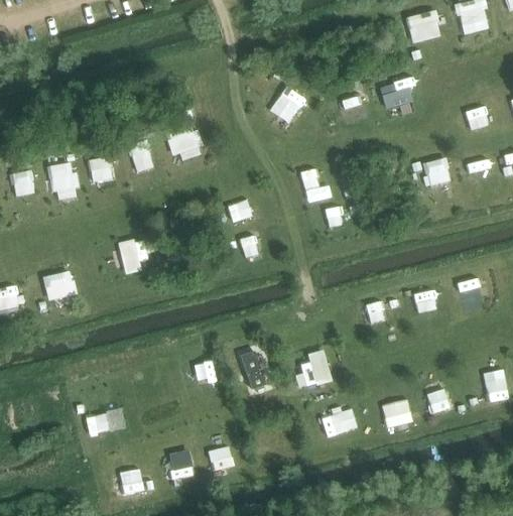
[(477,0),(456,3),(459,23),(482,19),(478,0),(477,0)]
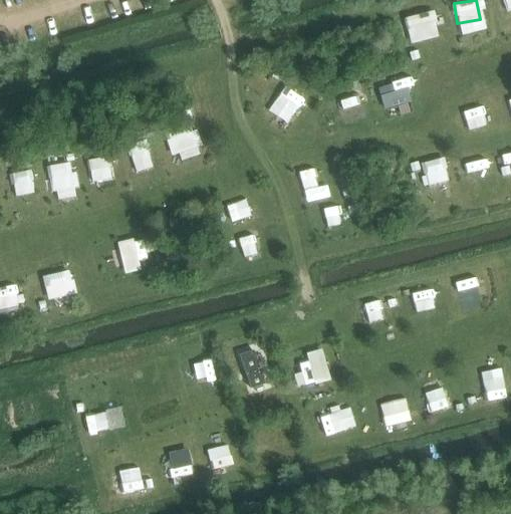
[(510,0),(502,0),(506,11),(510,9),(510,0)]
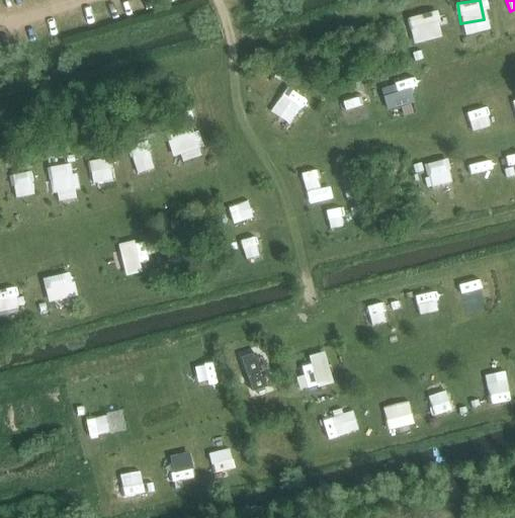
[(414,42),(442,36),(436,10),(408,16),(414,42)]
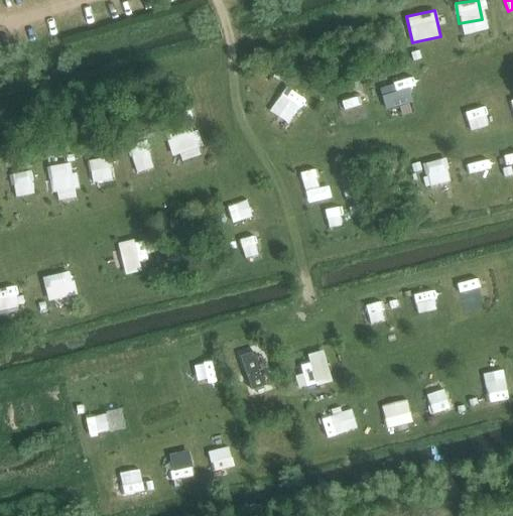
[(379,88),(385,109),(414,101),(408,77),(392,82),(393,85),(379,88)]
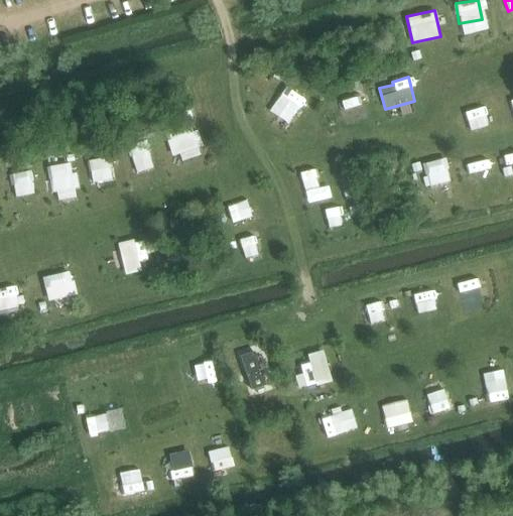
[(278,81),(264,103),(288,119),(302,97),(278,81)]
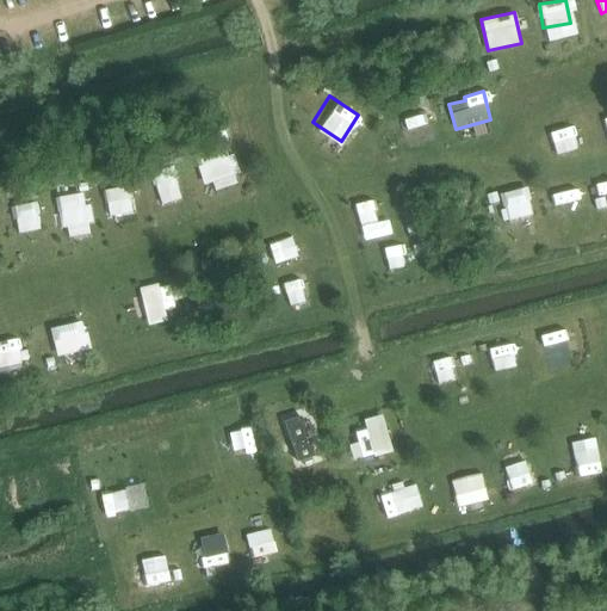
[(427,111),(400,118),(408,148),(435,141),(427,111)]
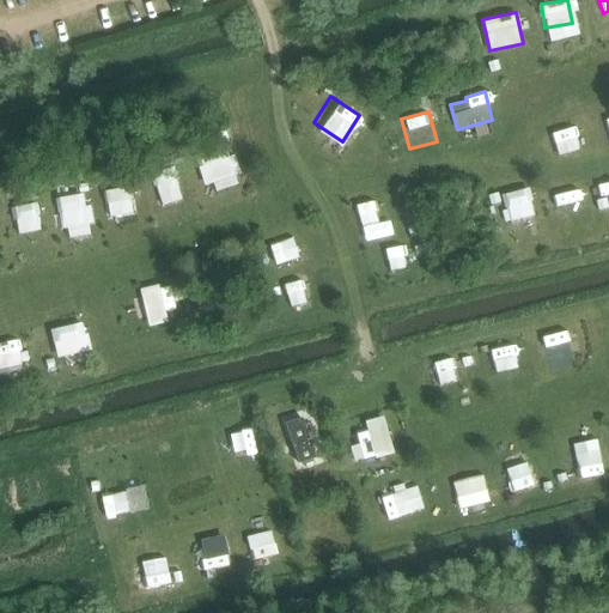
[(608,115),(595,121),(603,145),(608,143),(608,115)]
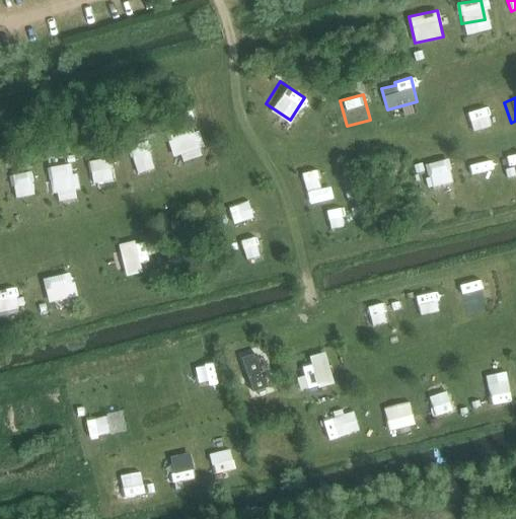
[(468,113),(474,131),(495,125),(490,106),(468,113)]
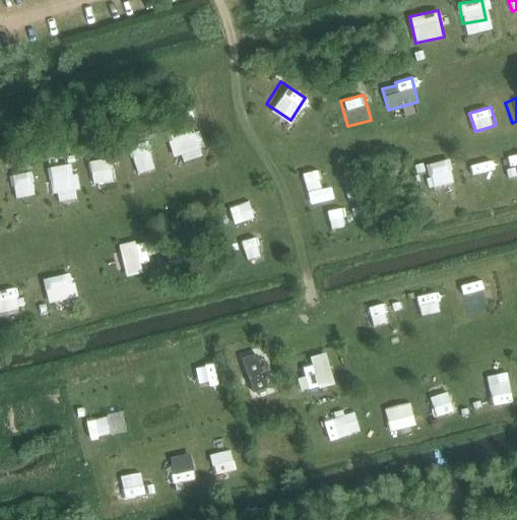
[(169,138),(174,155),(204,146),(198,129),(169,138)]
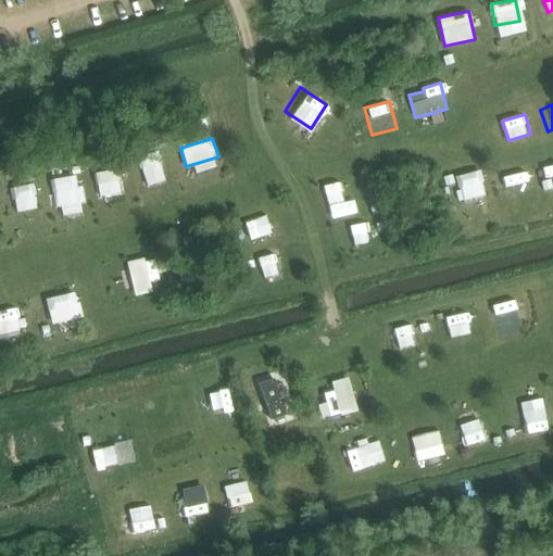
[(165,180),(158,153),(138,159),(147,186),(165,180)]
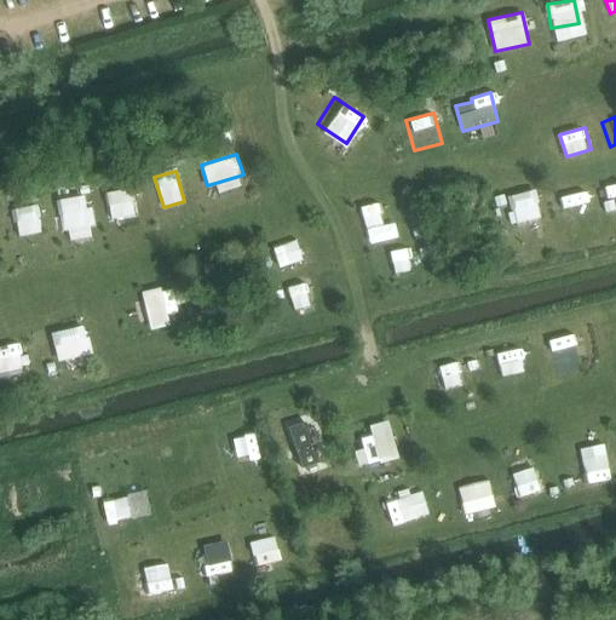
[(133,190),(108,190),(108,217),(133,216),(133,190)]
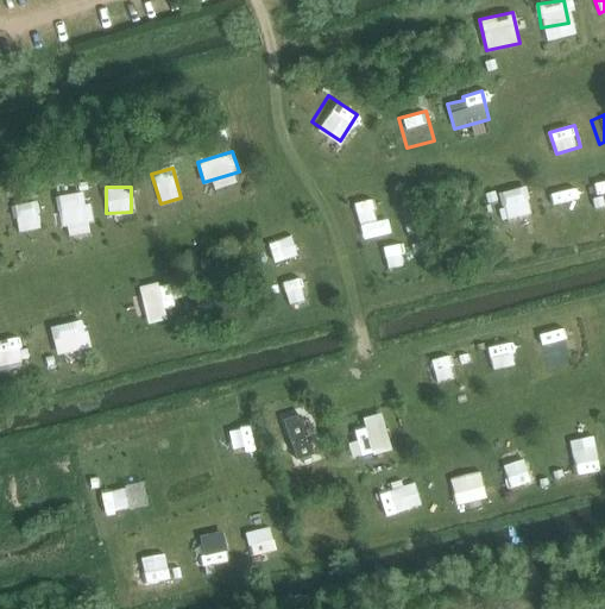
[(504,228),(531,225),(527,187),(500,189),(504,228)]
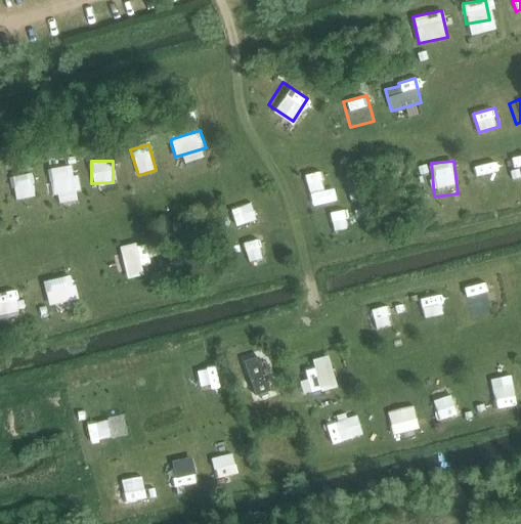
[(77,203),(75,168),(51,169),(52,195),(61,194),(61,204),(77,203)]
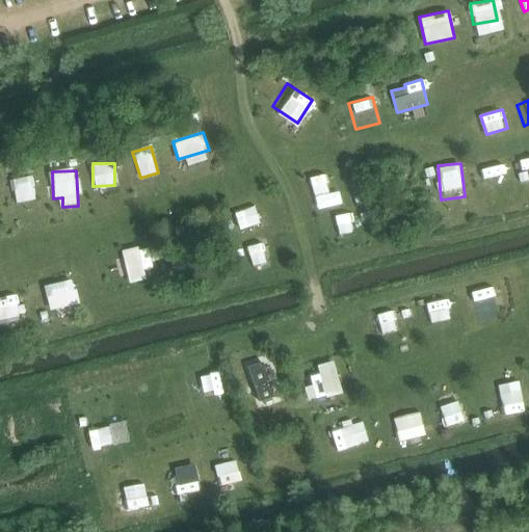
[(317,209),(332,205),(323,174),(308,178),(317,209)]
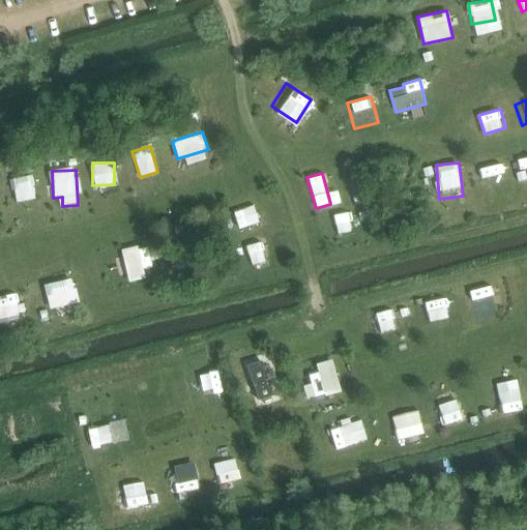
[(15,201),(35,199),(33,177),(12,179),(15,201)]
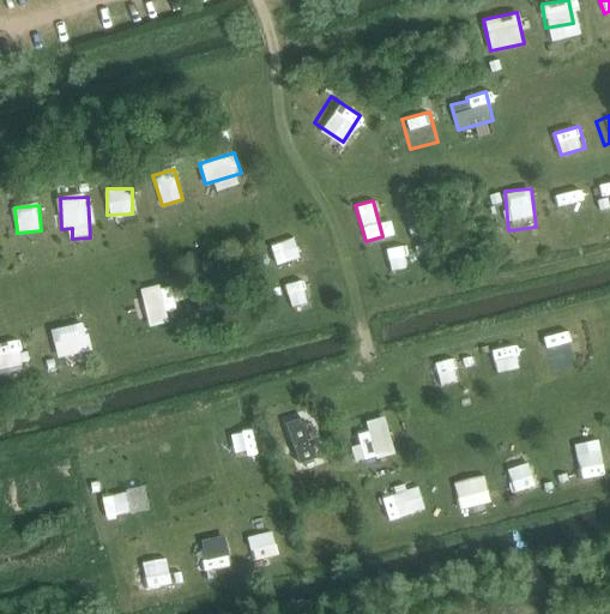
[(165,282),(139,289),(149,326),(174,319),(165,282)]
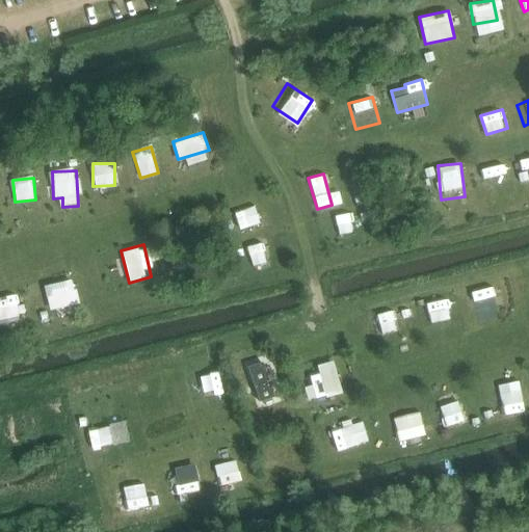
[(68,281),(46,286),(51,306),(73,300),(68,281)]
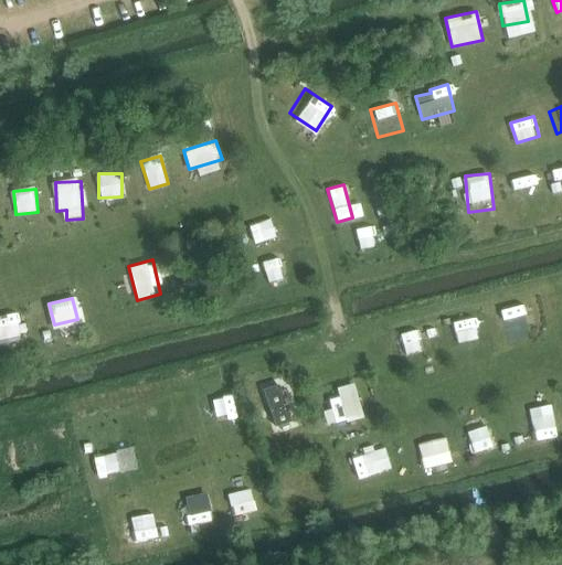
[(0,340),(24,336),(20,312),(0,316),(0,340)]
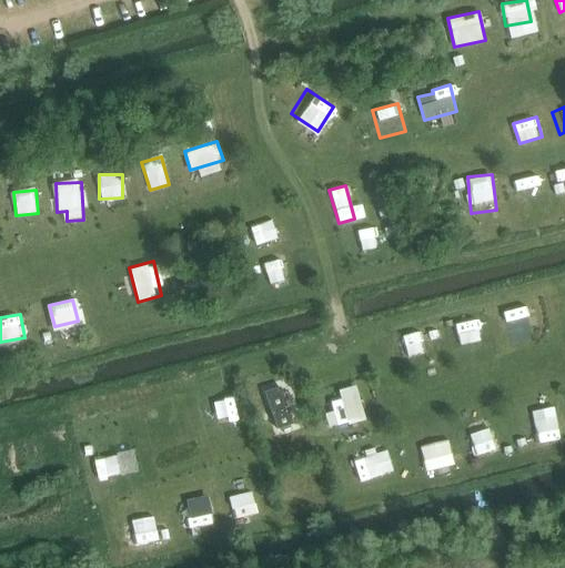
[(355,389),(331,396),(333,405),(324,407),(329,425),(362,416),(355,389)]
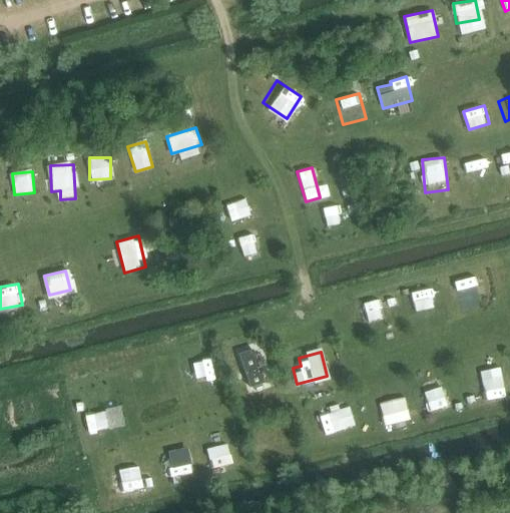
[(252,355),(237,360),(241,373),(247,389),(263,385),(260,377),(257,368),(255,360),(252,355)]
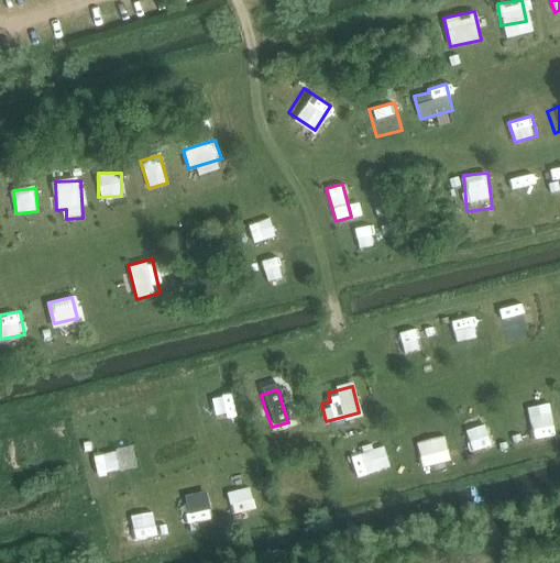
[(473,450),(494,445),(491,424),(470,429),(473,450)]
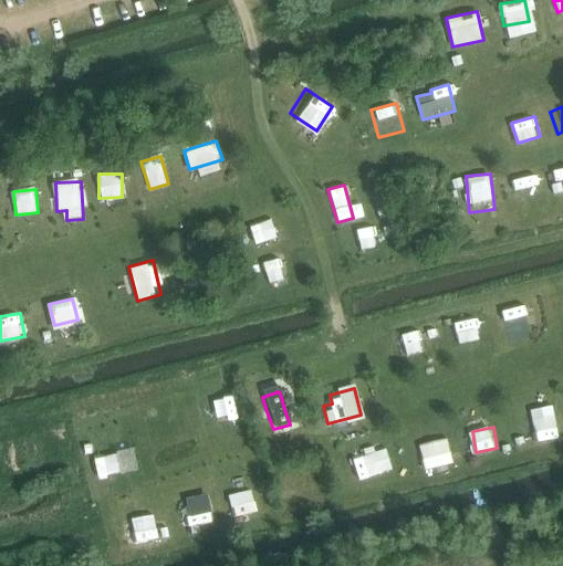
[(353,456),(357,478),(391,472),(387,450),(353,456)]
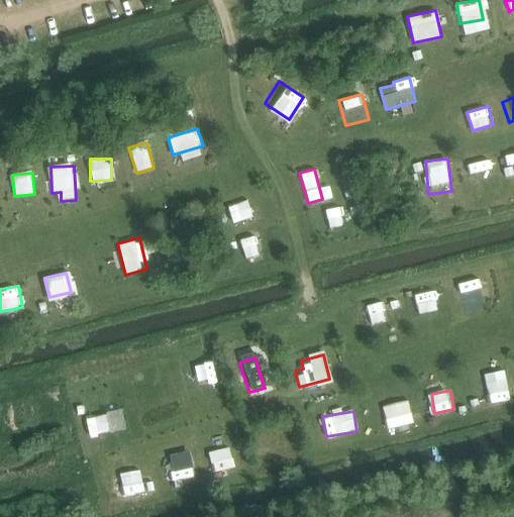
[(175,478),(180,495),(199,490),(194,473),(175,478)]
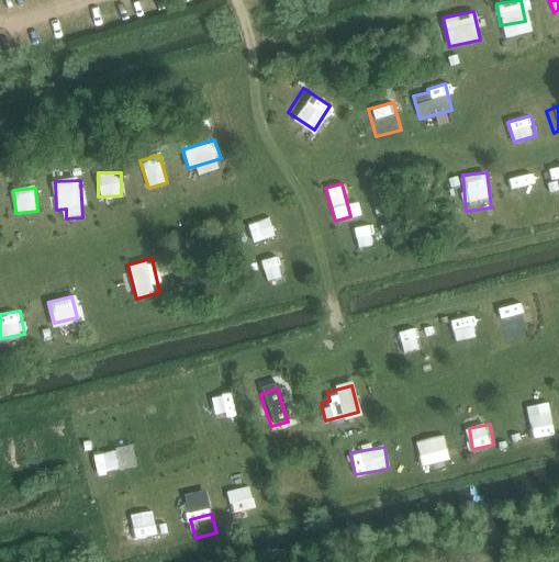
[(154,528),(158,548),(177,544),(174,525),(154,528)]
